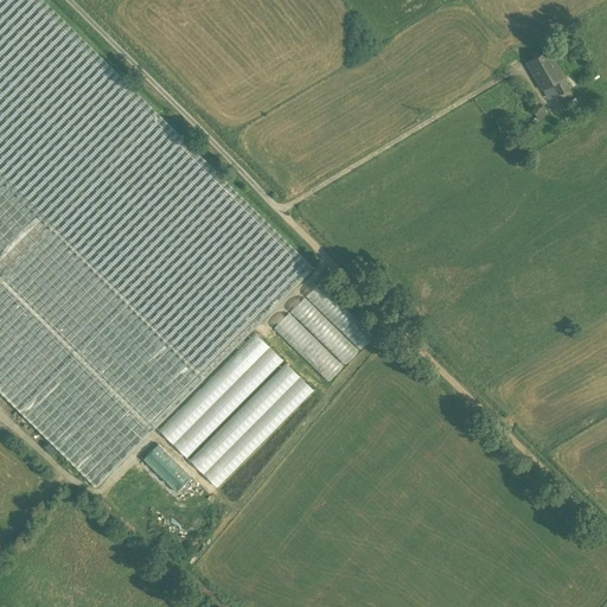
[(314,268),(51,6),(0,56),(0,176),(53,229),(204,378),(314,268)]
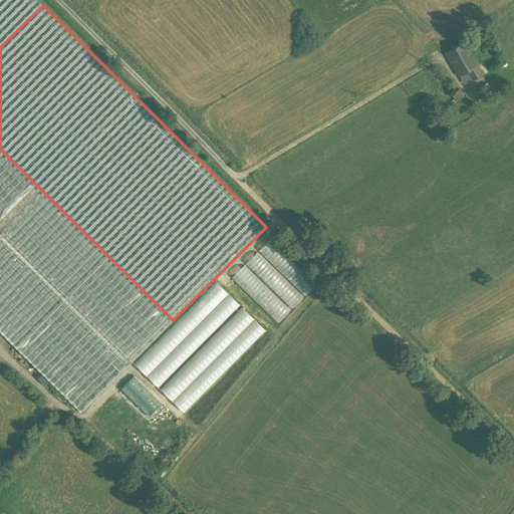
[(464,42),(447,53),(459,74),(467,70),(477,64),(464,42)]
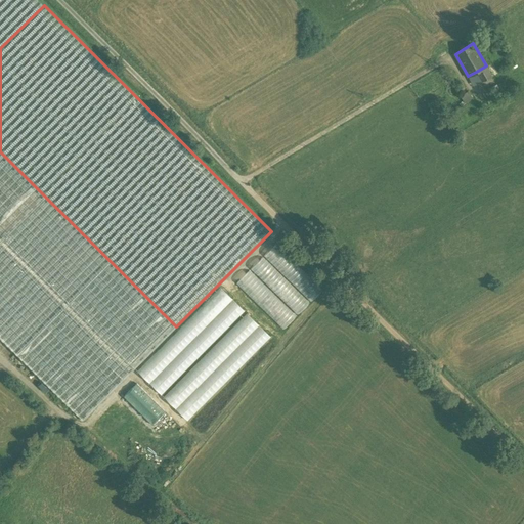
[(486,66),(476,72),(482,82),(492,75),(486,66)]
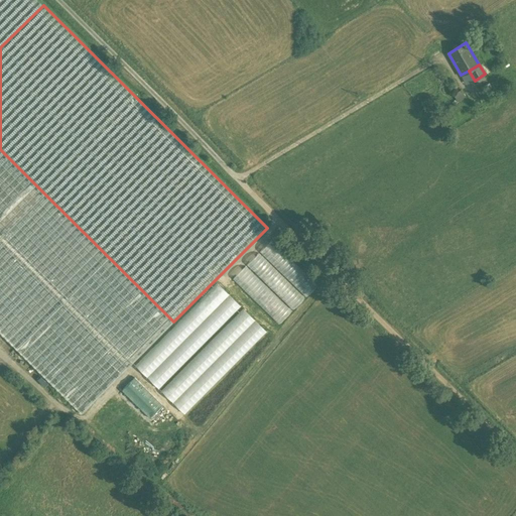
[(462,90),(454,95),(458,101),(465,96),(462,90)]
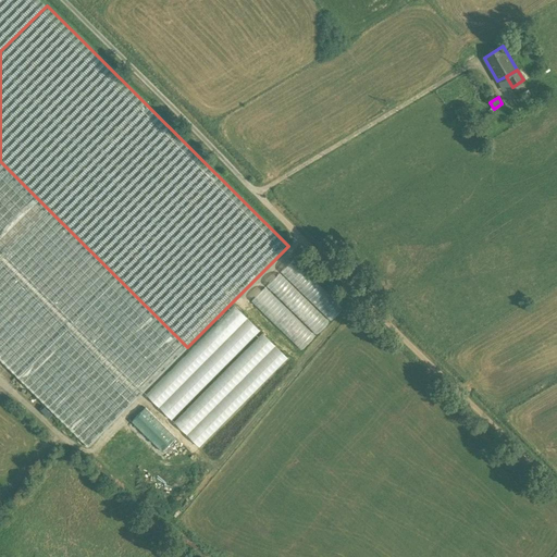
[(0,259),(49,210),(0,161),(0,259)]
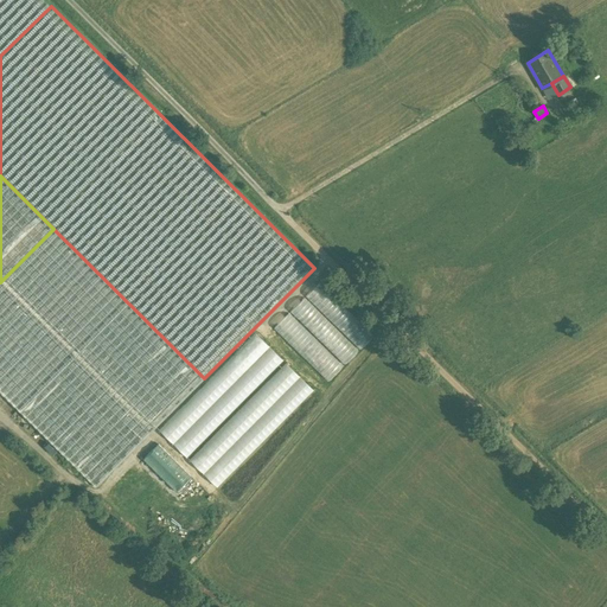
[(204,378),(53,229),(0,282),(0,391),(96,487),(204,378)]
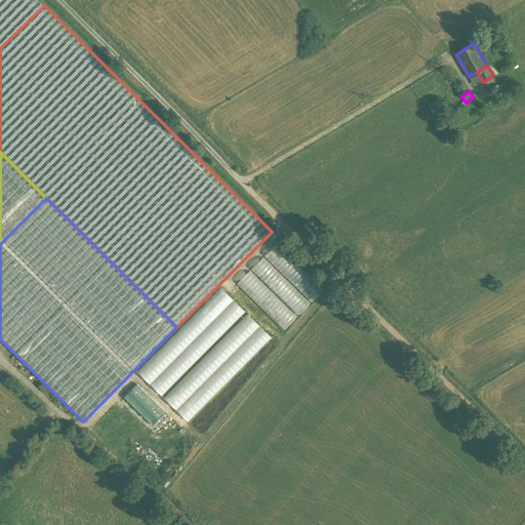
[(236,282),(283,328),(320,290),(274,245),(236,282)]
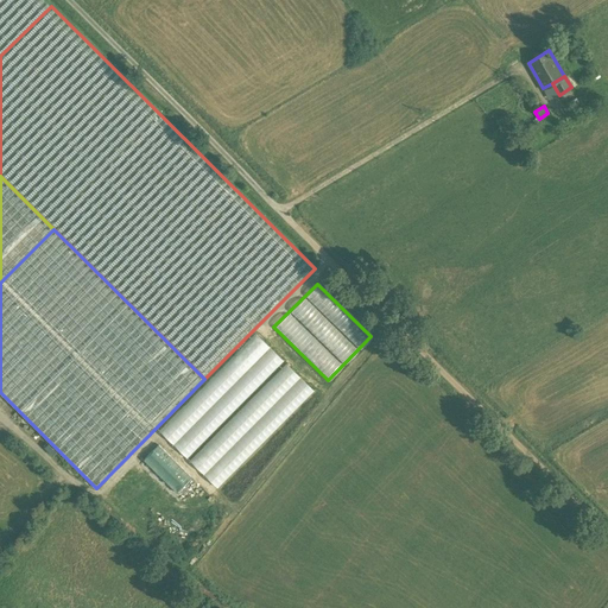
[(255,333),(158,430),(185,457),(283,360),(255,333)]
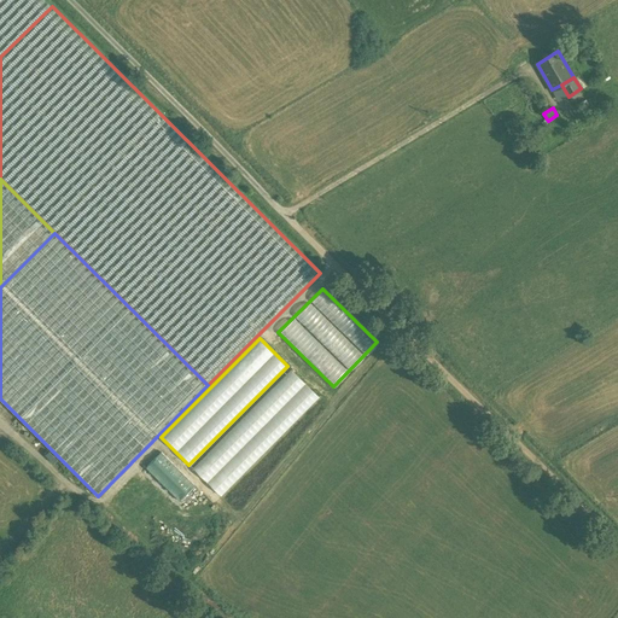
[(220,495),(319,396),(291,368),(192,467),(220,495)]
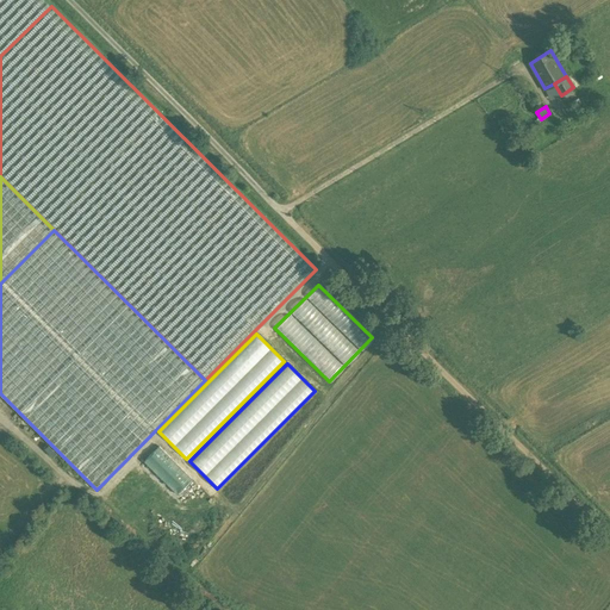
[(160,443),(143,460),(176,495),(193,478),(160,443)]
